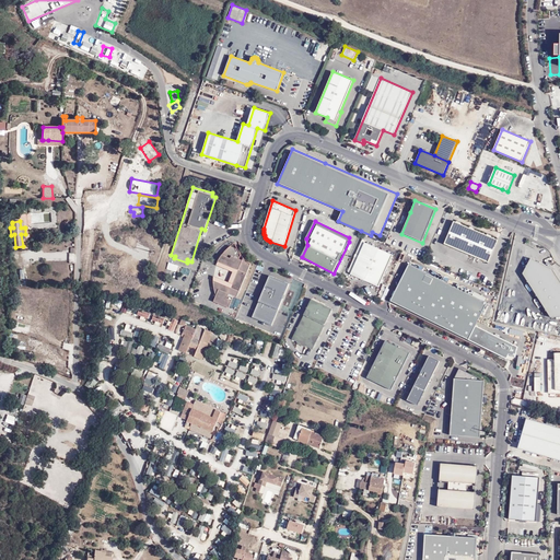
[(446,244),(490,263),(500,241),(455,222),(446,244)]
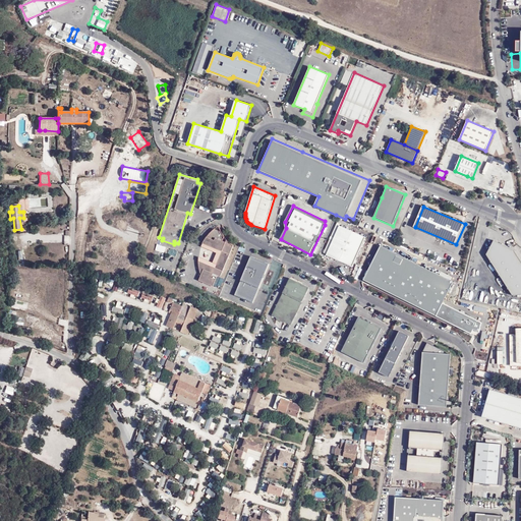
[(201,275),(198,280),(214,287),(218,278),(219,276),(221,277),(234,246),(228,240),(223,233),(219,226),(208,237),(205,241),(200,247),(199,257),(199,268),(201,275)]
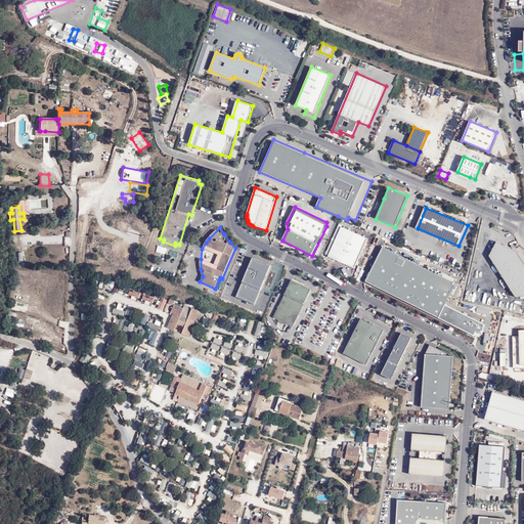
[(367,238),(341,227),(329,257),(354,268),(367,238)]
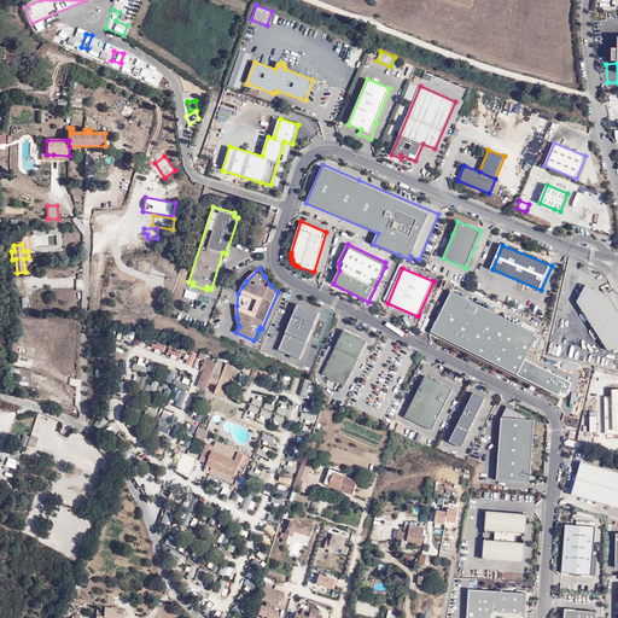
[(617,310),(610,297),(586,286),(577,302),(607,351),(617,350),(617,310)]
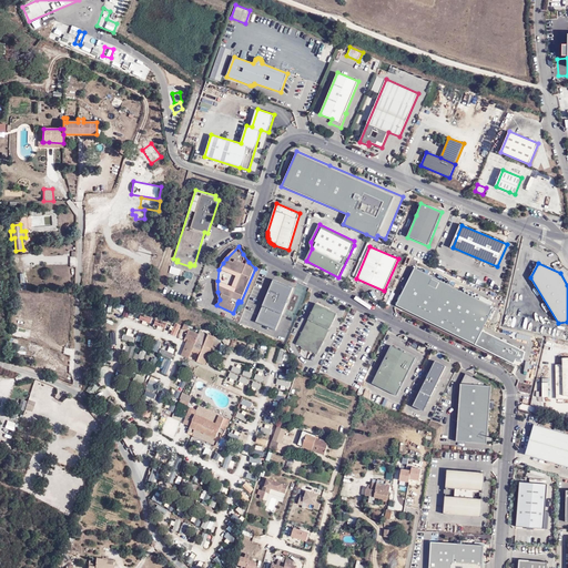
[(171,266),(169,273),(179,276),(181,269),(171,266)]
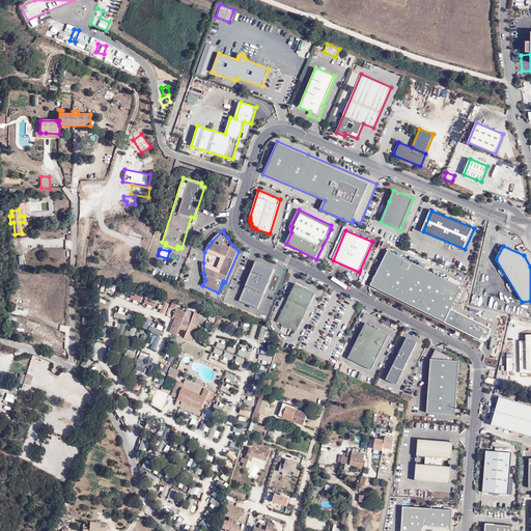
[(462,287),(388,251),(370,285),(480,340),(482,336),(488,339),(492,329),(451,310),(462,287)]
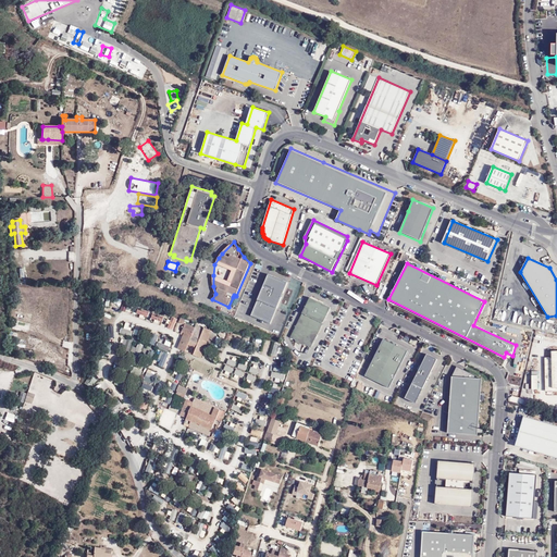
[(287,282),(268,274),(251,314),(271,322),(287,282)]
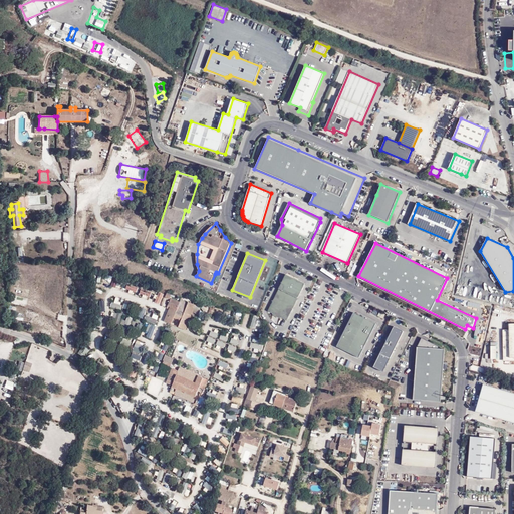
[(288,317),(306,281),(287,271),(269,307),(275,310),(275,311),(278,304),(285,307),(282,314),(288,317)]
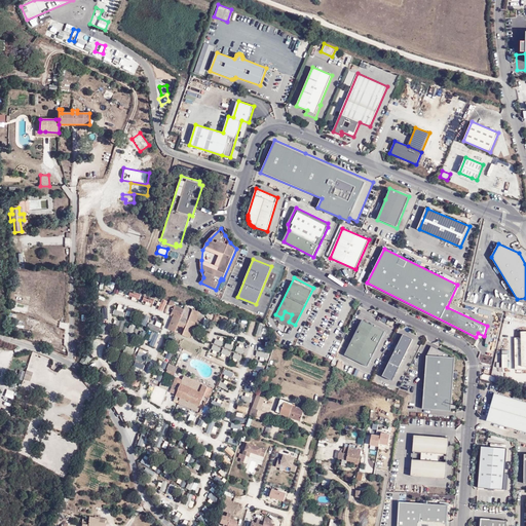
[(134,291),(132,297),(153,303),(154,297),(134,291)]
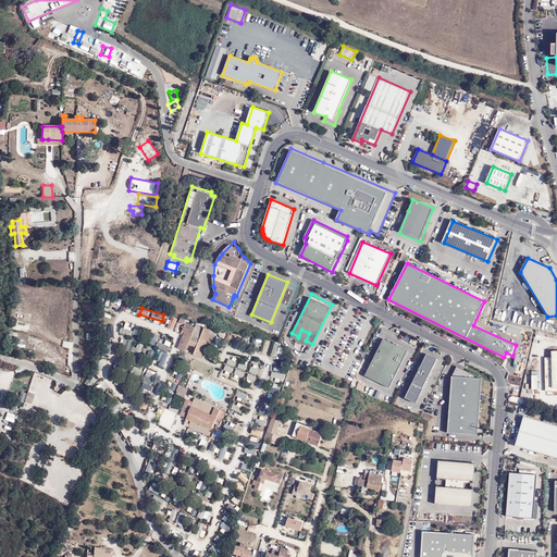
[(166,327),(173,330),(176,319),(170,317),(166,327)]
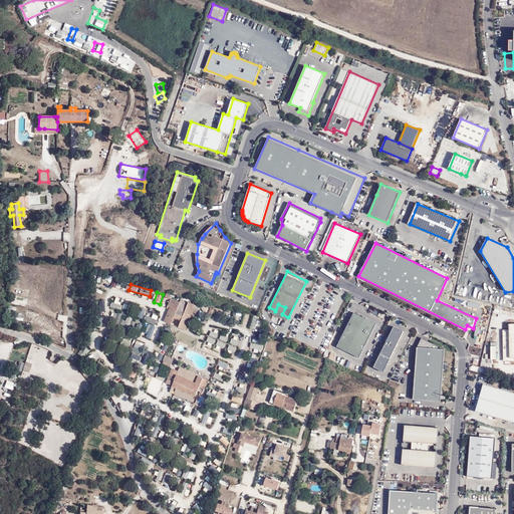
[(111,301),(110,308),(119,309),(121,297),(115,296),(114,302),(111,301)]
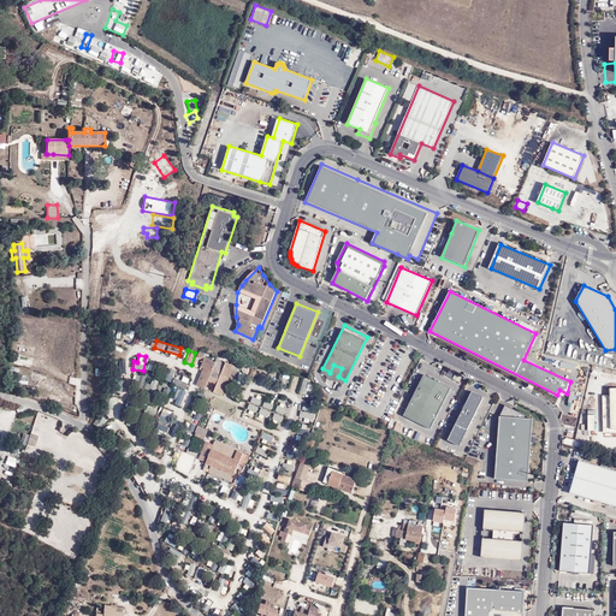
[(206,368),(203,368),(196,385),(206,389),(208,381),(217,385),(214,392),(223,396),(231,374),(235,366),(226,362),(226,363),(225,366),(215,362),(209,360),(206,368)]
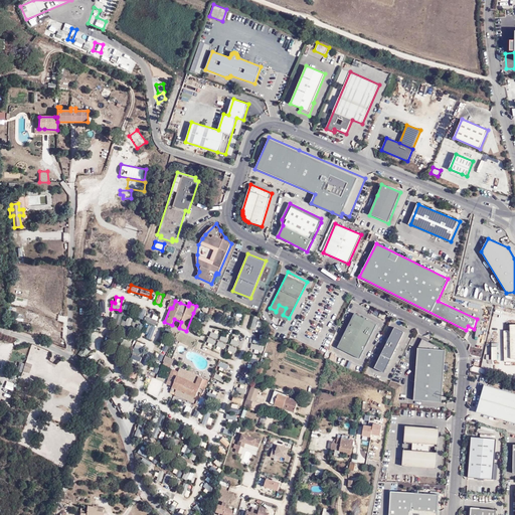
[(196,306),(193,313),(198,315),(201,307),(196,305),(196,306)]
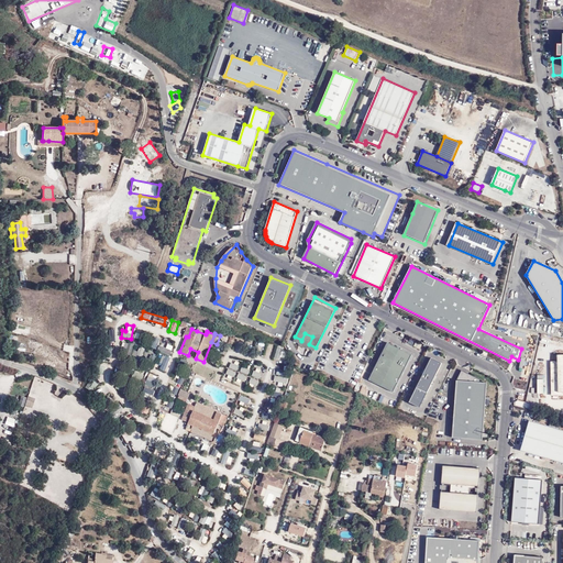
[(309,344),(312,337),(305,333),(301,341),(301,340),(300,342),(309,345),(309,344)]
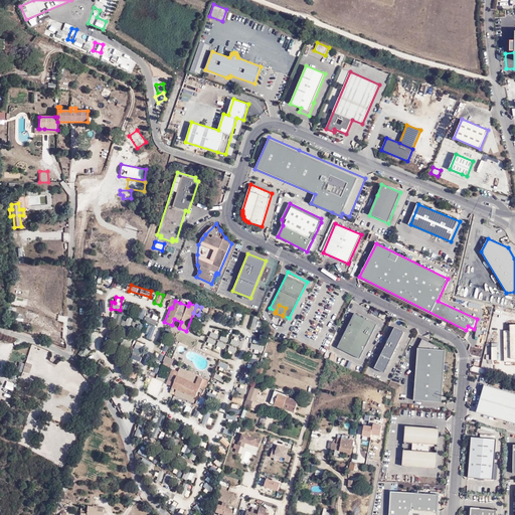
[(145,315),(147,309),(142,307),(138,317),(156,325),(158,320),(145,315)]
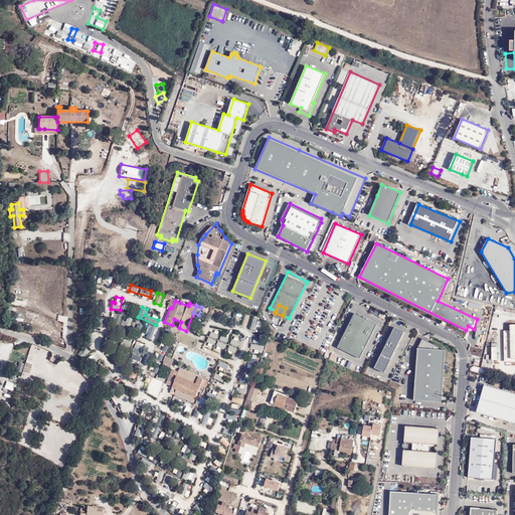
[(121,322),(123,314),(115,312),(113,320),(121,322)]
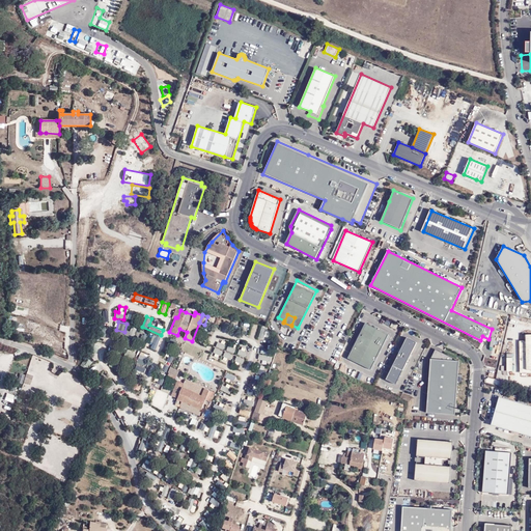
[(390,335),(366,324),(350,359),(372,370),(390,335)]
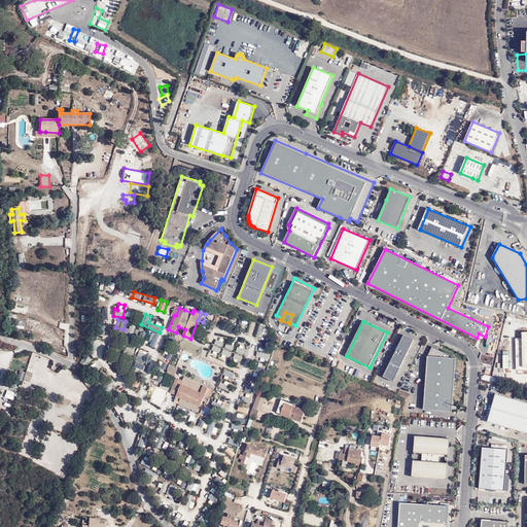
[(131,324),(129,328),(127,328),(125,332),(132,336),(135,325),(131,324)]
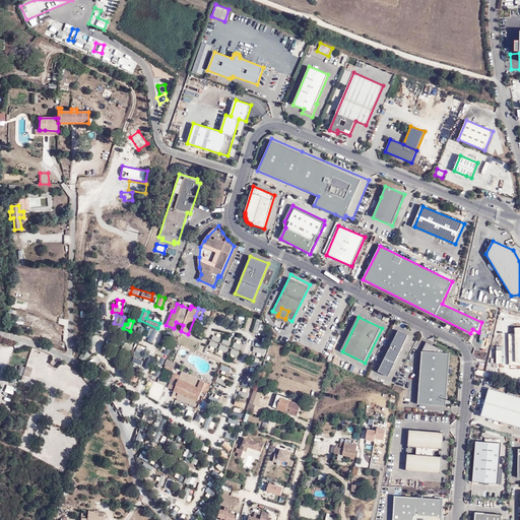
[(261,331),(263,321),(256,320),(255,330),(261,331)]
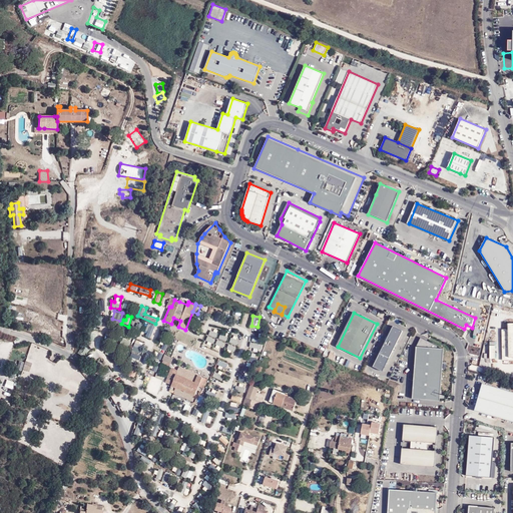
[(144,337),(151,339),(155,325),(148,323),(144,337)]
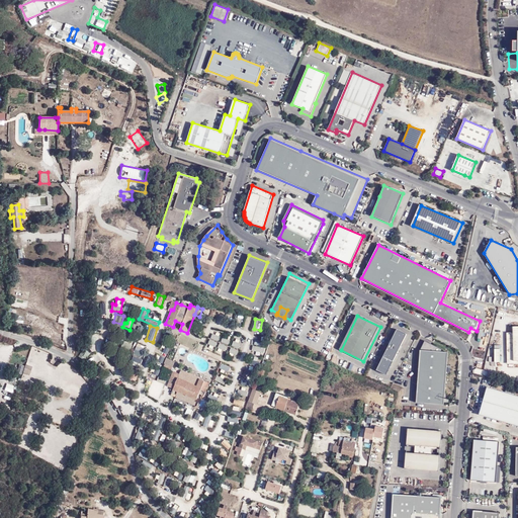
[(517,326),(513,327),(513,333),(507,333),(507,344),(507,364),(517,364),(517,326)]
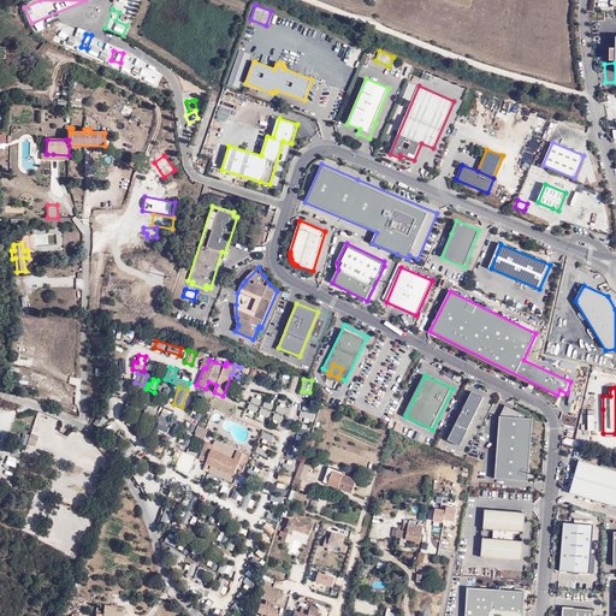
[(484,398),(472,394),(449,442),(460,446),(484,398)]
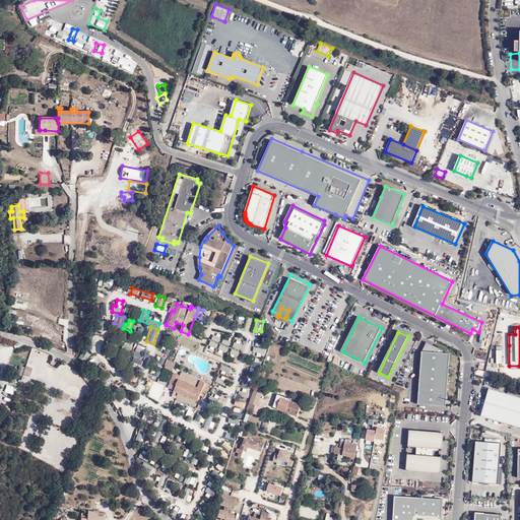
[(237,339),(234,346),(240,348),(242,341),(237,339)]
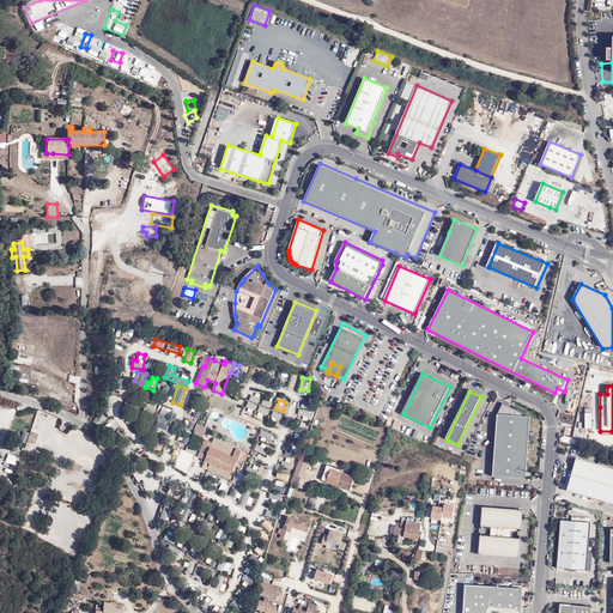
[(253,413),(256,405),(249,401),(246,411),(253,413)]
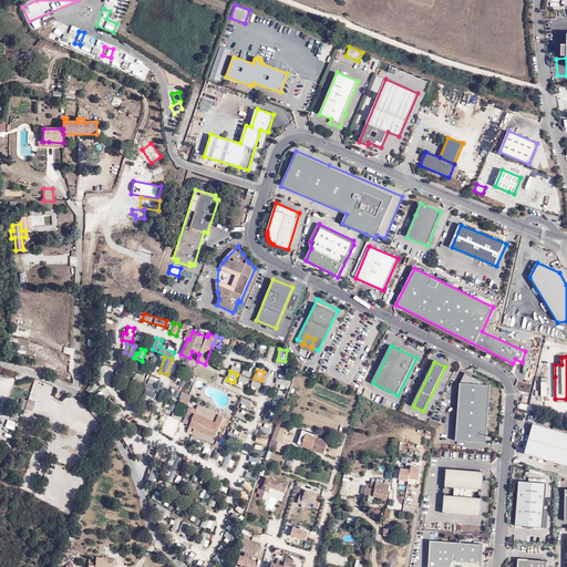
[(485,382),(465,372),(462,383),(485,385),(485,382)]
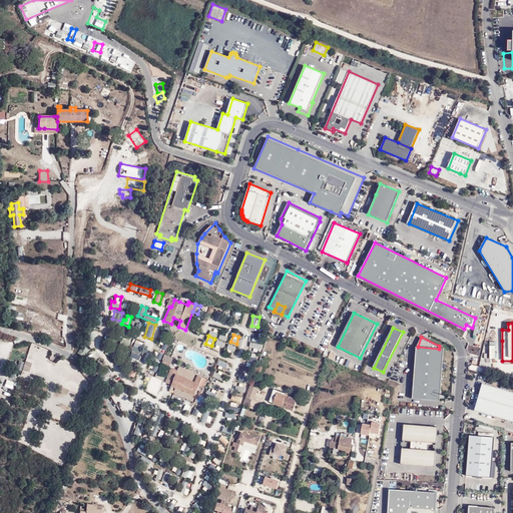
[(138,360),(143,346),(139,344),(140,342),(135,340),(130,352),(131,353),(130,357),(138,360)]
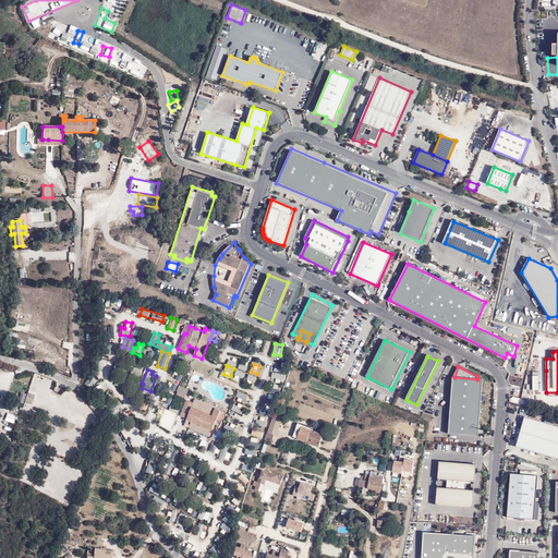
[(91,375),(84,384),(91,388),(97,380),(91,375)]
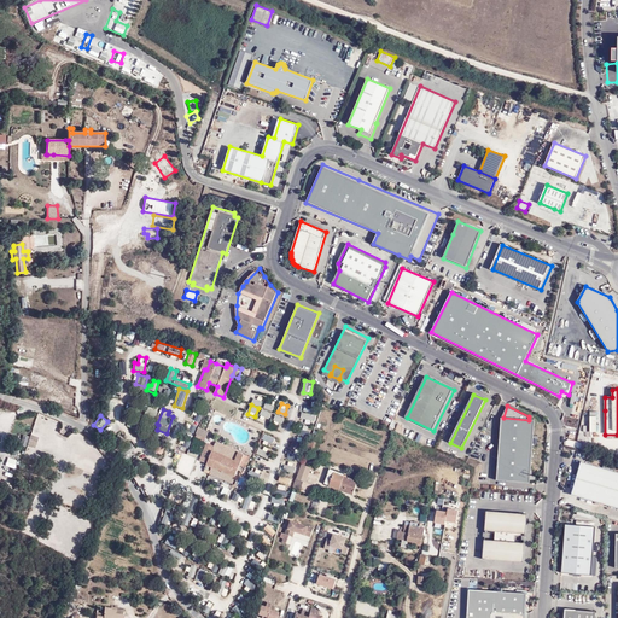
[(529,420),(503,418),(497,481),(530,483),(535,420),(529,420)]
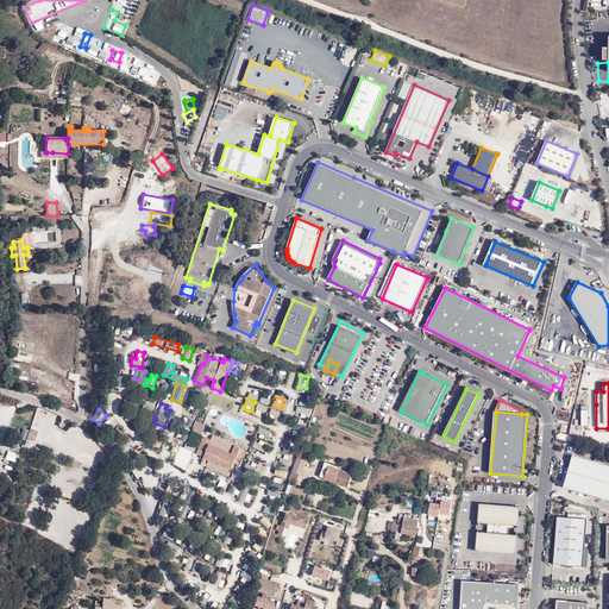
[(303,429),(305,421),(293,420),(292,428),(303,429)]
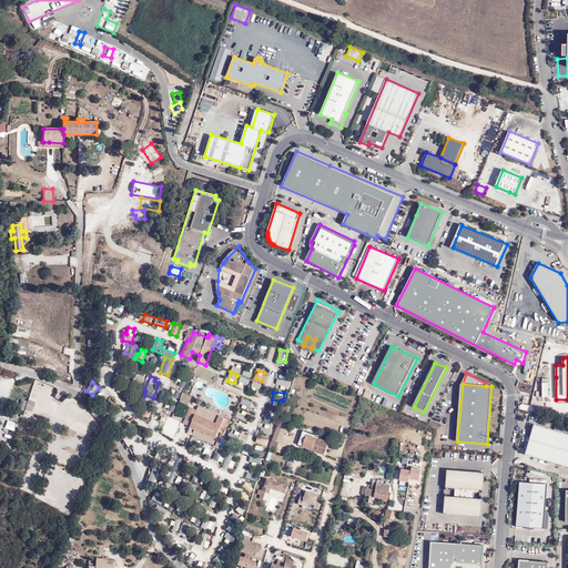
[(180,398),(189,403),(192,396),(182,393),(180,398)]
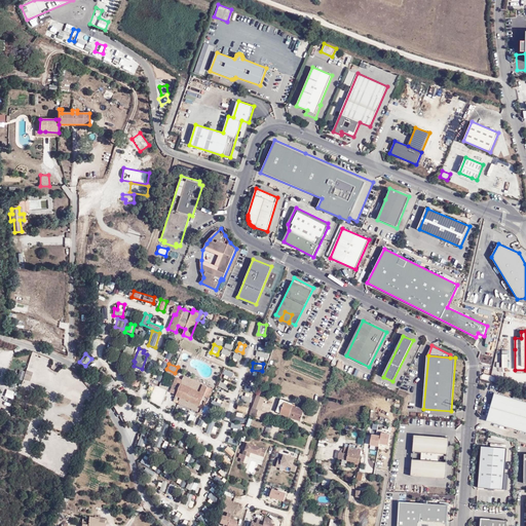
[(232,377),(234,373),(225,369),(223,373),(232,377)]
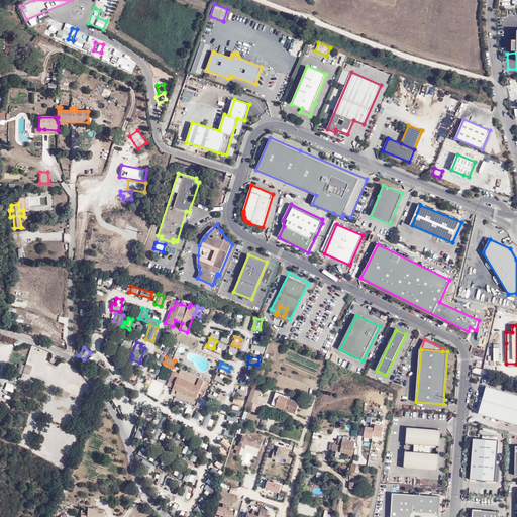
[(202,387),(205,381),(181,370),(179,373),(176,382),(170,379),(167,386),(173,388),(172,392),(176,395),(176,396),(195,405),(202,387)]
